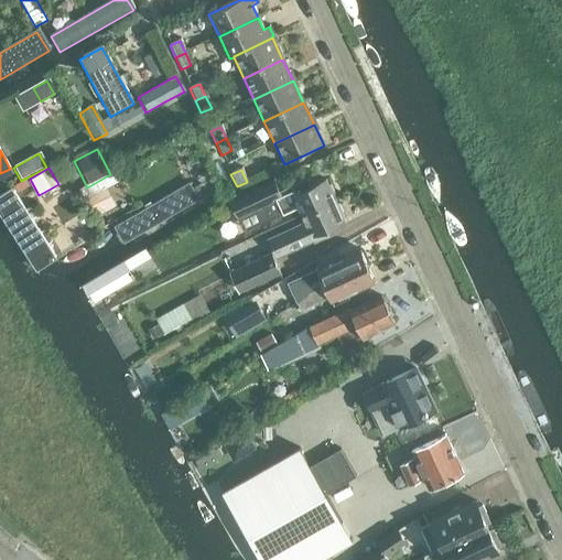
[(203,206),(219,196),(206,173),(197,178),(200,182),(196,183),(203,194),(197,197),(203,206)]
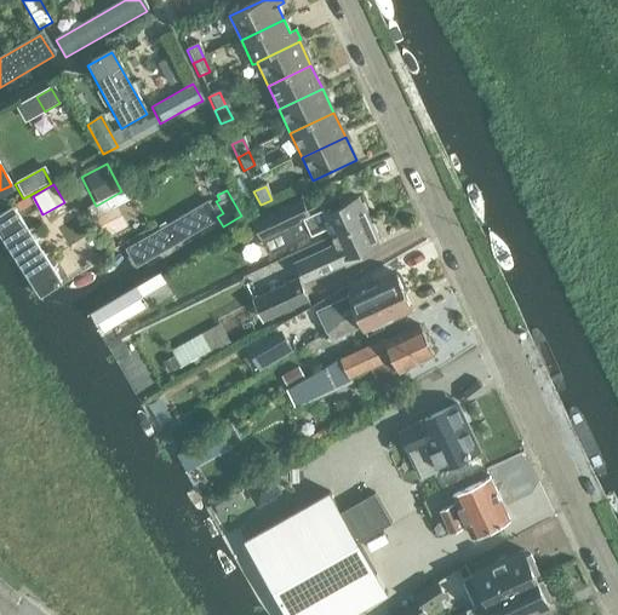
[(325,230),(328,239),(366,222),(365,218),(366,216),(361,205),(359,205),(356,200),(322,216),(321,212),(307,218),(298,201),(252,223),(262,245),(267,257),(285,248),(325,230)]
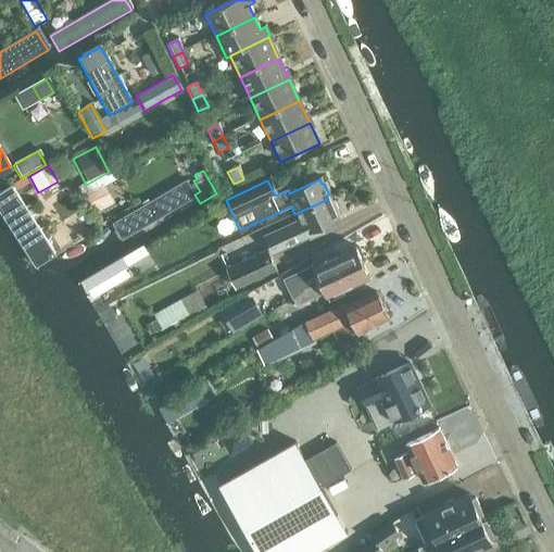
[(126,238),(194,199),(186,183),(117,223),(126,238)]
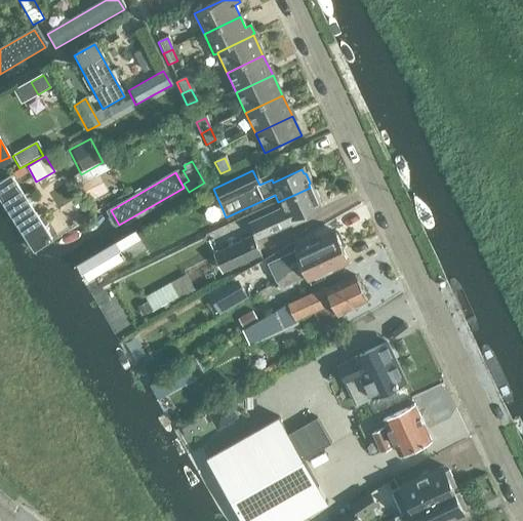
[(10,176),(0,184),(0,199),(30,245),(47,234),(10,176)]
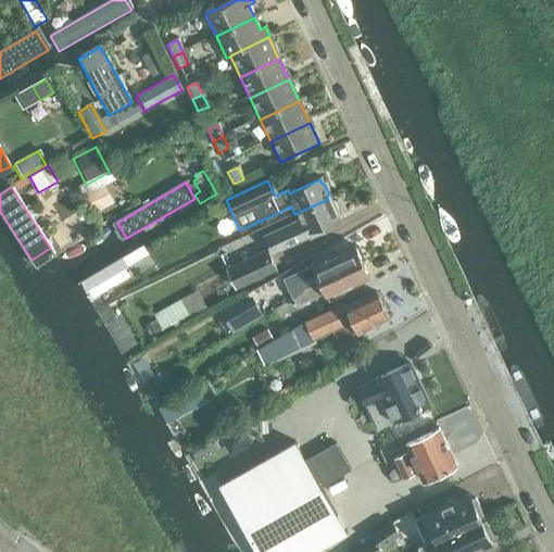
[(85,198),(95,216),(114,207),(104,188),(85,198)]
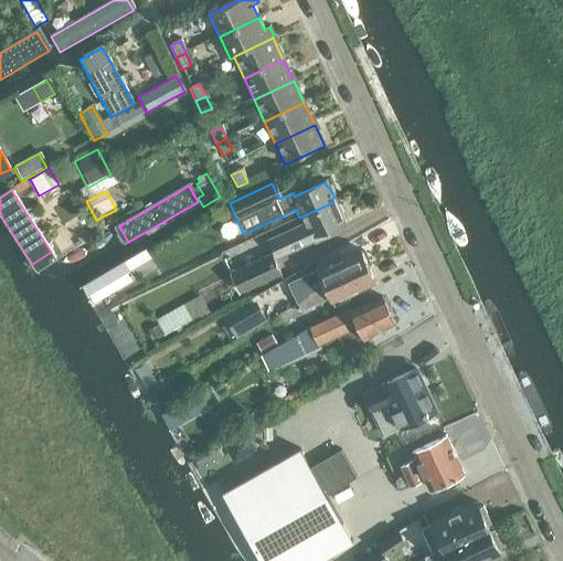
[(336,205),(333,202),(299,218),(303,224),(267,241),(276,258),(311,242),(314,246),(329,240),(326,231),(343,223),(341,218),(342,215),(339,207),(336,205)]
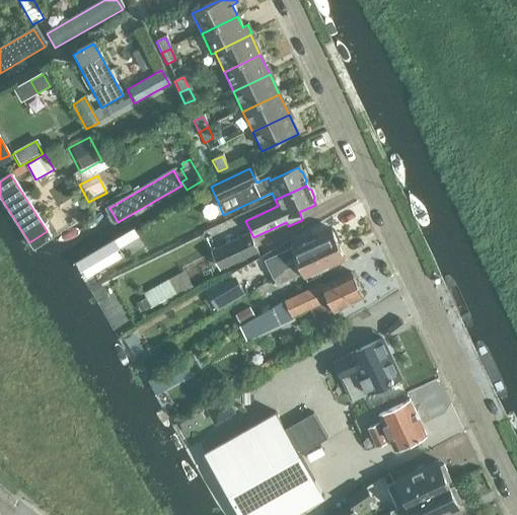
[(132,230),(118,238),(120,241),(123,246),(137,238),(134,233),(132,230)]
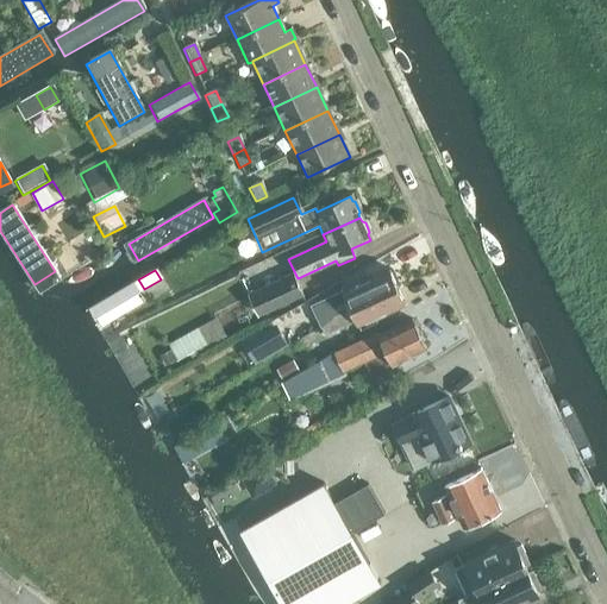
[(344,299),(313,313),(320,328),(332,321),(331,318),(395,289),(387,271),(358,284),(357,282),(340,289),(344,299)]
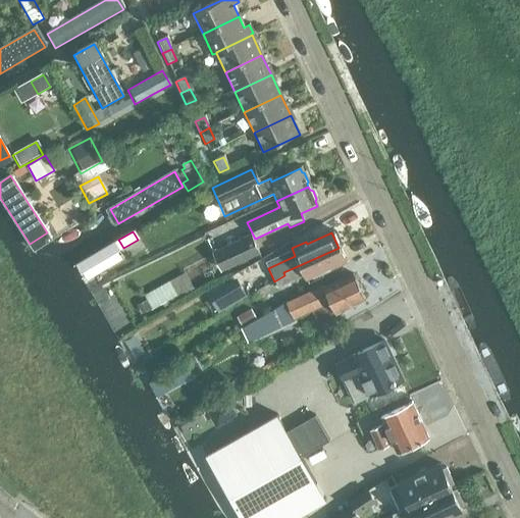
[(258,255),(249,237),(211,254),(220,272),(258,255)]
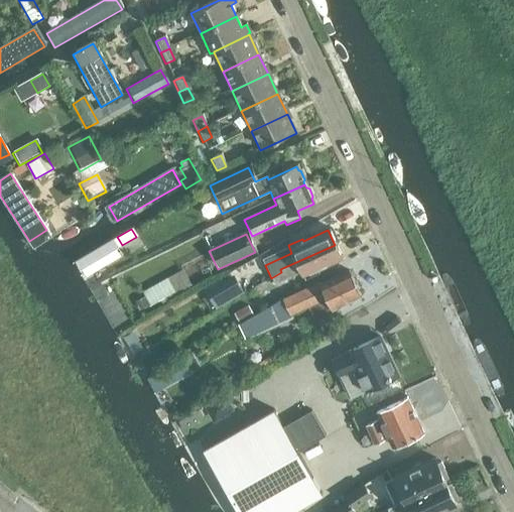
[(341,259),(335,245),(280,269),(281,272),(271,278),(274,285),(301,272),(304,280),(318,274),(316,270),(341,259)]
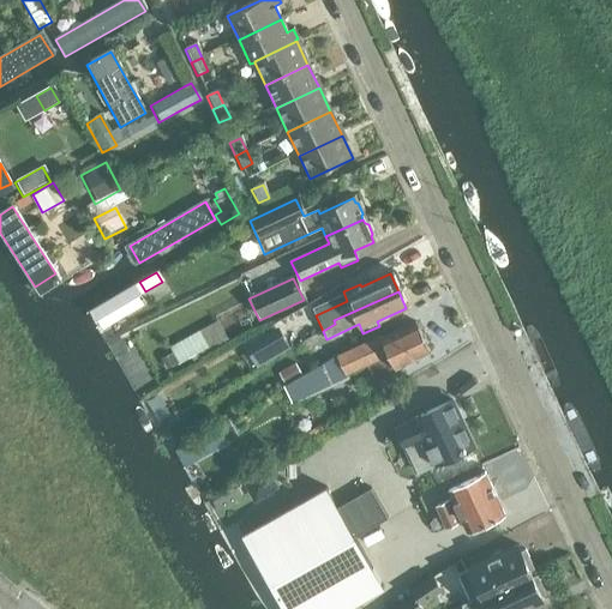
[(335,356),(283,389),(292,408),(347,383),(345,378),(369,367),(373,378),(394,368),(394,369),(427,354),(414,325),(382,339),(381,336),(335,356)]
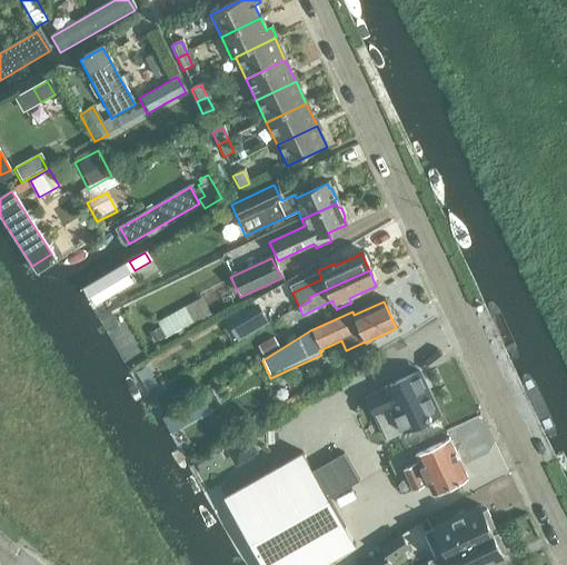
[(155,325),(158,330),(163,339),(191,325),(182,309),(155,325)]
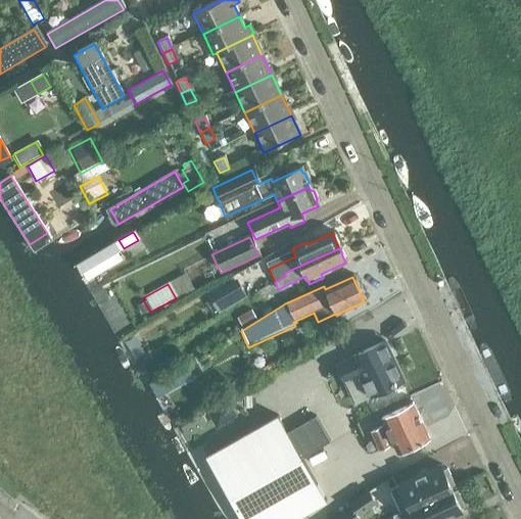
[(219,314),(244,298),(237,286),(211,301),(219,314)]
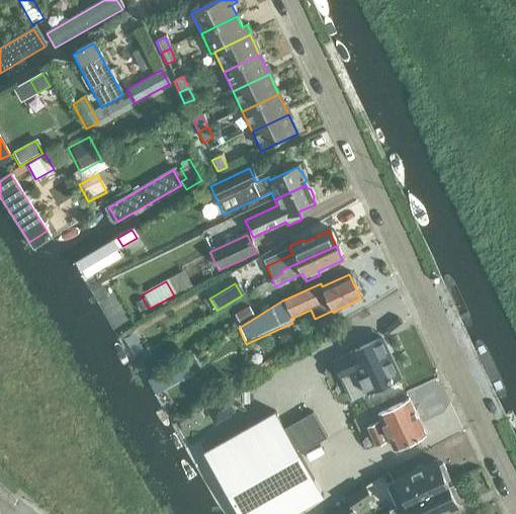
[(113,286),(101,292),(107,305),(119,298),(113,286)]
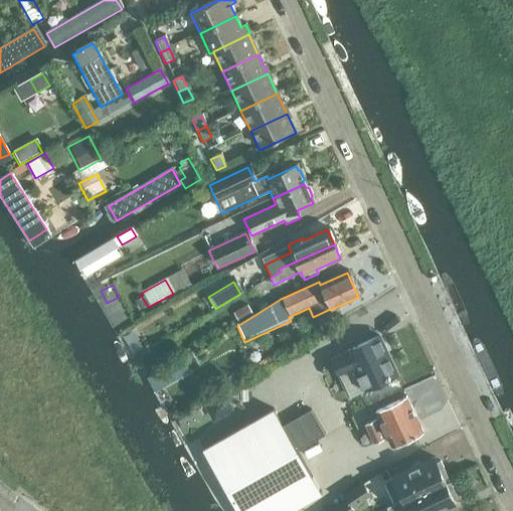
[(143,299),(133,304),(138,313),(148,307),(143,299)]
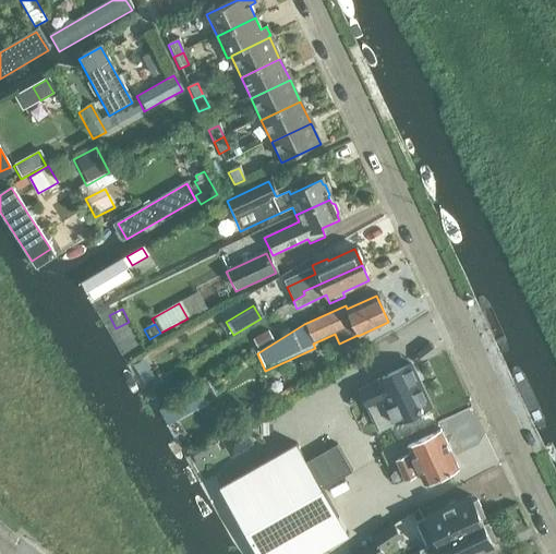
[(267,334),(253,342),(258,352),(274,344),(267,334)]
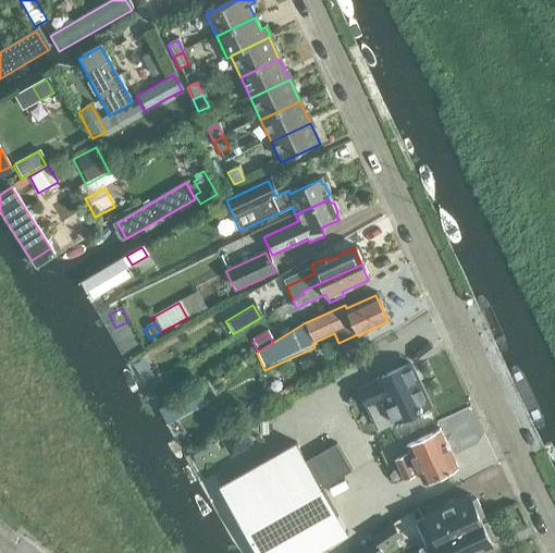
[(390,425),(428,407),(408,366),(371,383),(372,385),(356,392),(365,412),(368,410),(377,430),(390,425)]
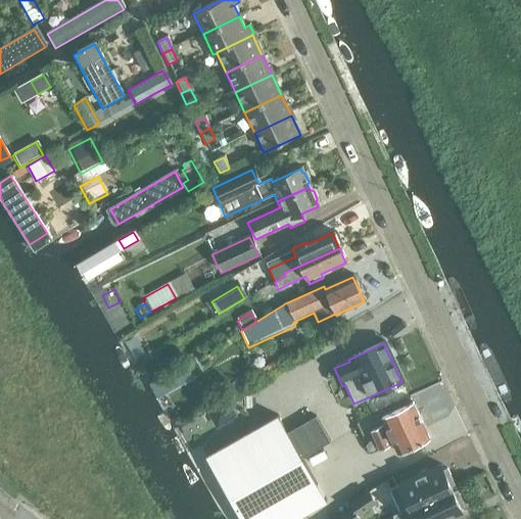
[(236,419),(227,403),(205,415),(215,430),(236,419)]
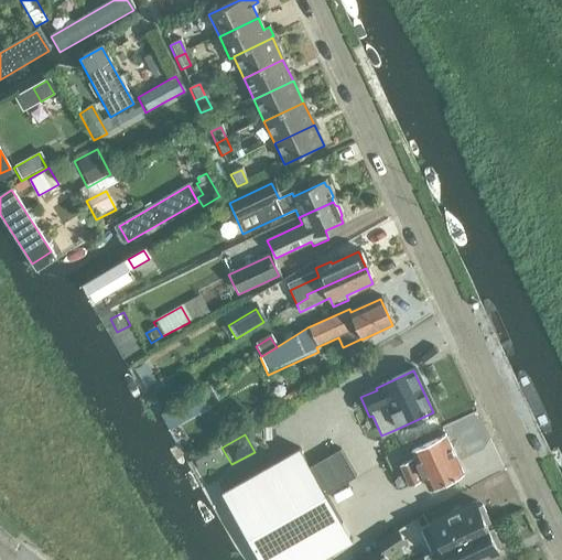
[(414,461),(400,467),(409,487),(423,481),(429,491),(462,475),(444,437),(410,452),(414,461)]
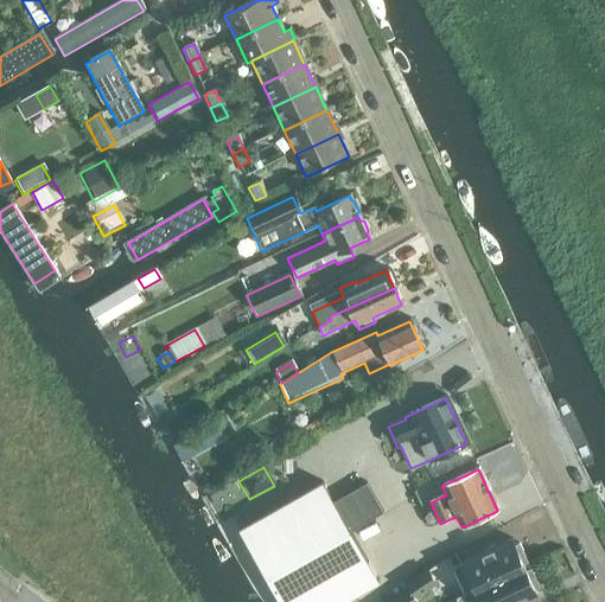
[(239,531),(267,581),(350,533),(332,504),(322,485),(239,531)]
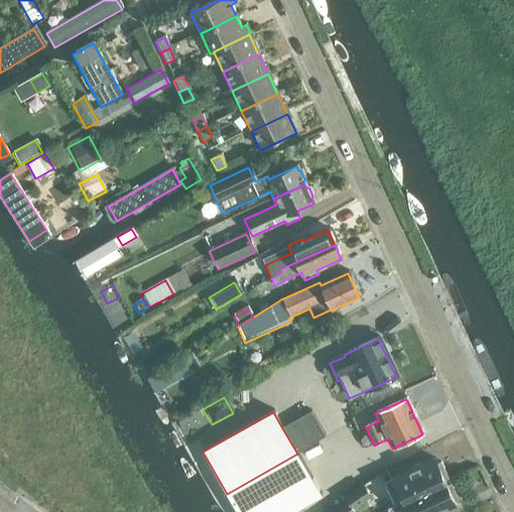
[(310,413),(282,428),(297,454),(325,438),(310,413)]
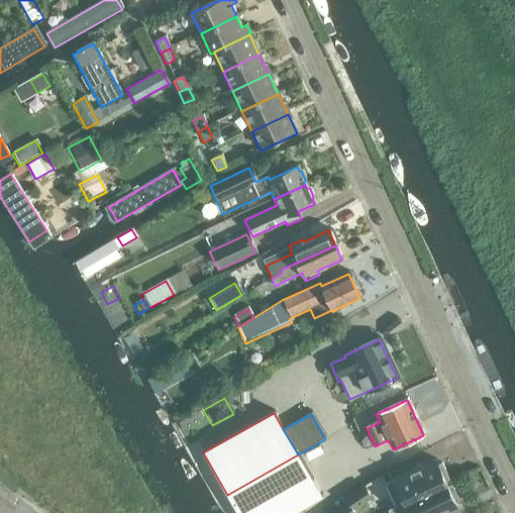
[(293,512),(321,497),(298,454),(227,495),(237,512),(293,512)]
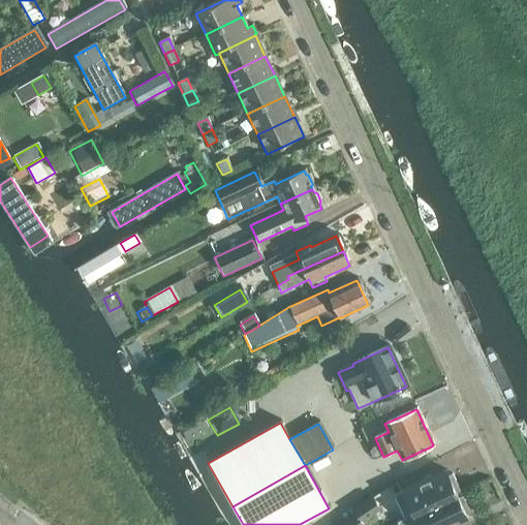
[(393,497),(403,520),(457,496),(455,493),(458,492),(451,476),(447,477),(445,472),(393,497)]
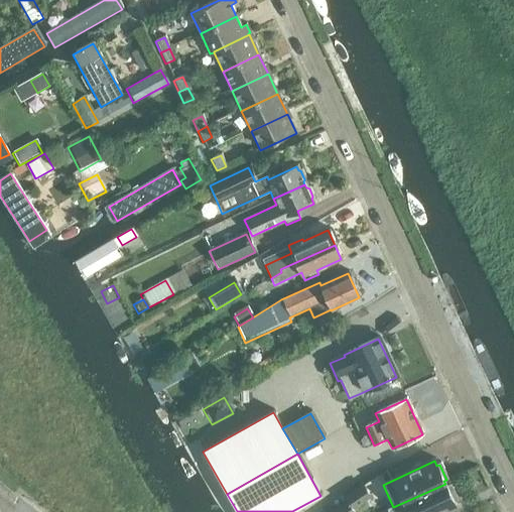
[(446,488),(445,484),(393,507),(386,510),(386,511),(447,511),(456,508),(454,503),(457,502),(450,486),(446,488)]
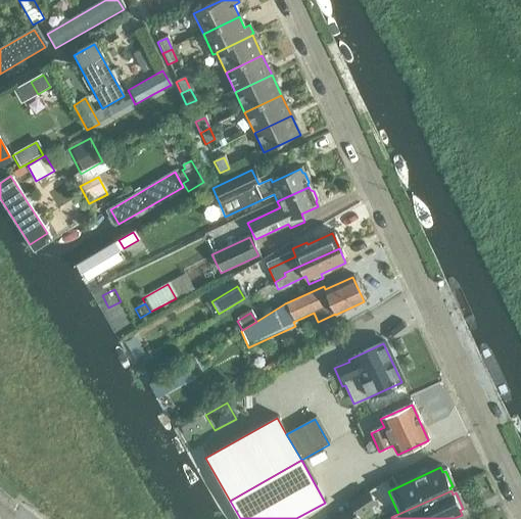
[(358,518),(357,516),(376,505),(369,492),(347,506),(350,512),(339,518),(358,518)]
